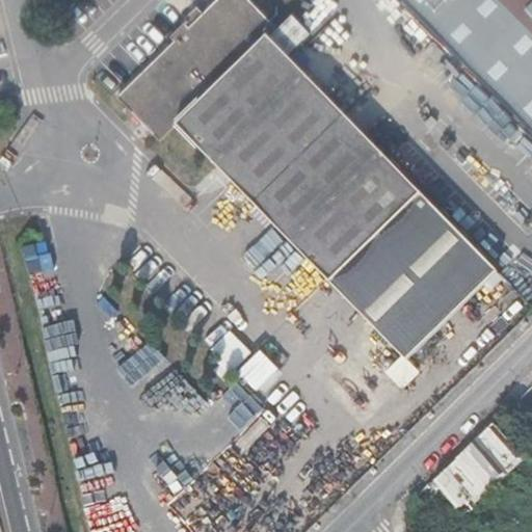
[(215,0),(205,10),(198,5),(167,37),(171,42),(118,94),(160,137),(176,123),(330,277),(409,358),(499,272),(267,33),(276,25),(251,0),(215,0)]
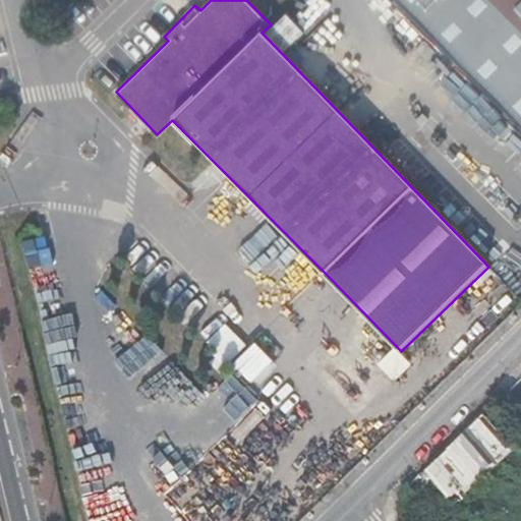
[(520,0),(393,0),(520,129),(520,0)]
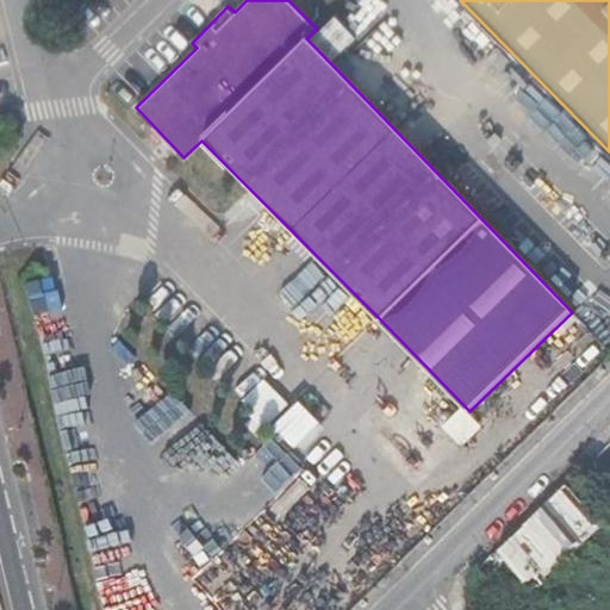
[(467,101),(521,153),(542,130),(490,79),(467,101)]
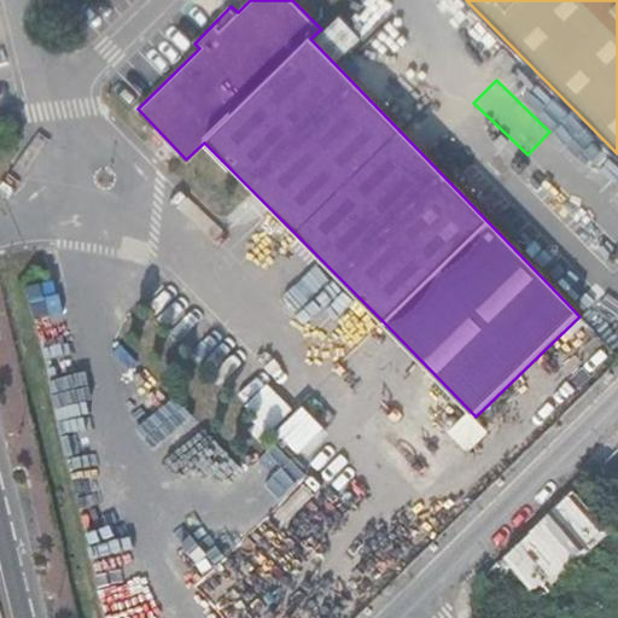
[(234,223),(257,245),(277,223),(252,203),(234,223)]
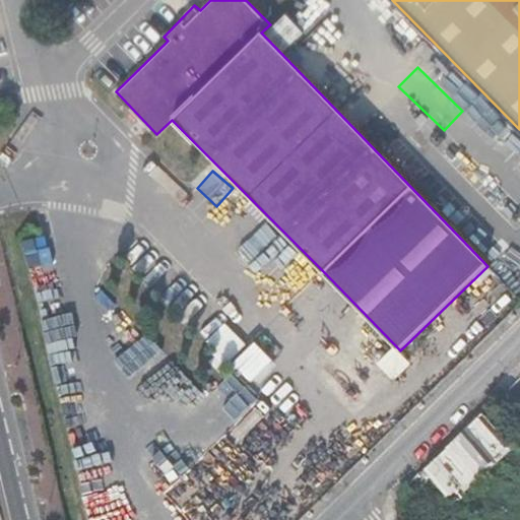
[(396,348),(380,365),(395,381),(411,365),(396,348)]
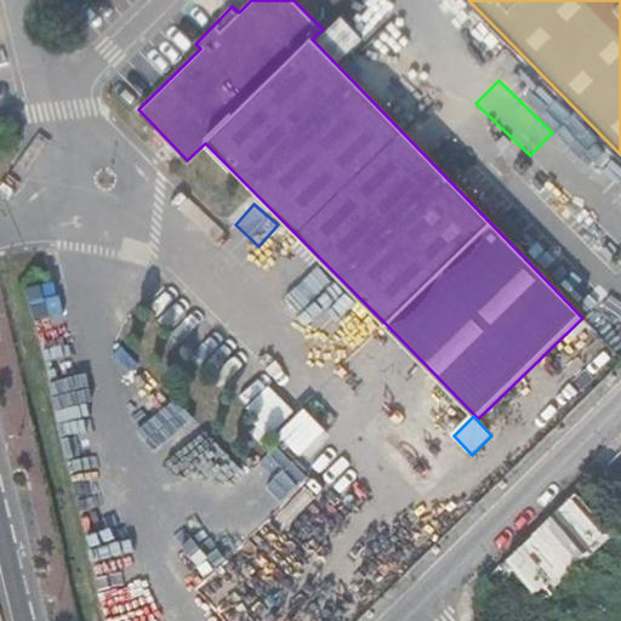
[(576,491),(477,591),(473,620),(474,620),(494,620),(490,617),(520,587),(530,597),(603,524),(576,491)]
